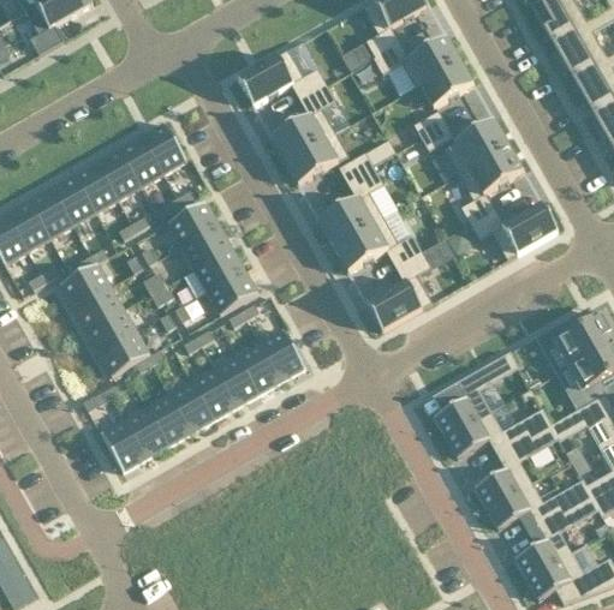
[(18,0),(24,10),(41,0),(18,0)]
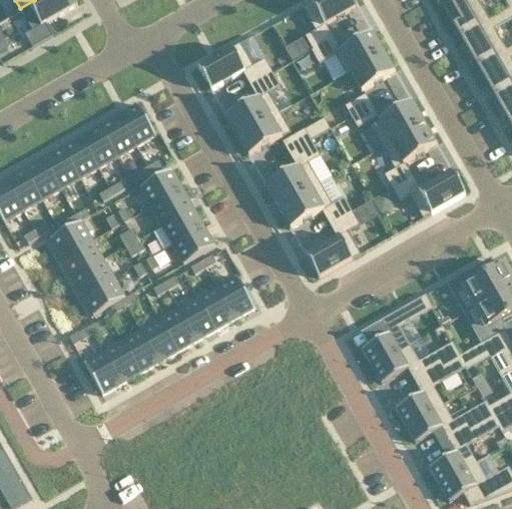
[(34,0),(20,8),(32,28),(24,33),(32,46),(53,34),(45,21),(77,3),(75,0),(34,0)]
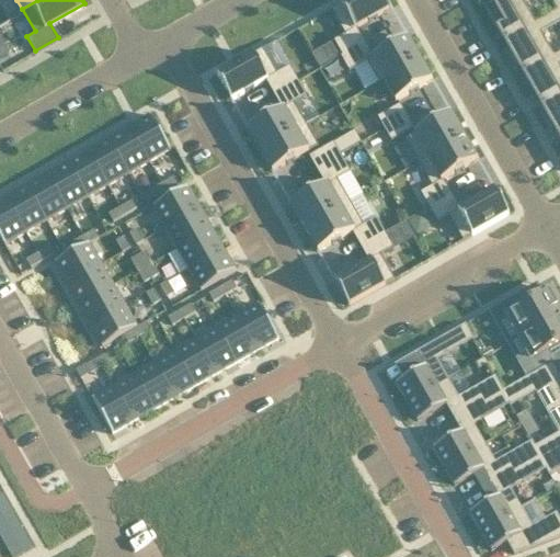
[(342,0),(331,7),(344,32),(333,38),(342,53),(365,40),(356,25),(368,19),(368,20),(377,14),(377,13),(390,6),(387,0),(342,0)]
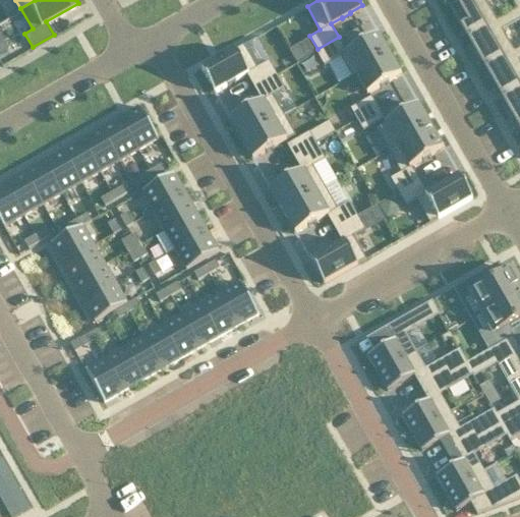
[(460,0),(450,6),(467,36),(498,19),(497,18),(486,0),(513,0),(517,7),(517,8),(519,5),(519,0),(460,0)]
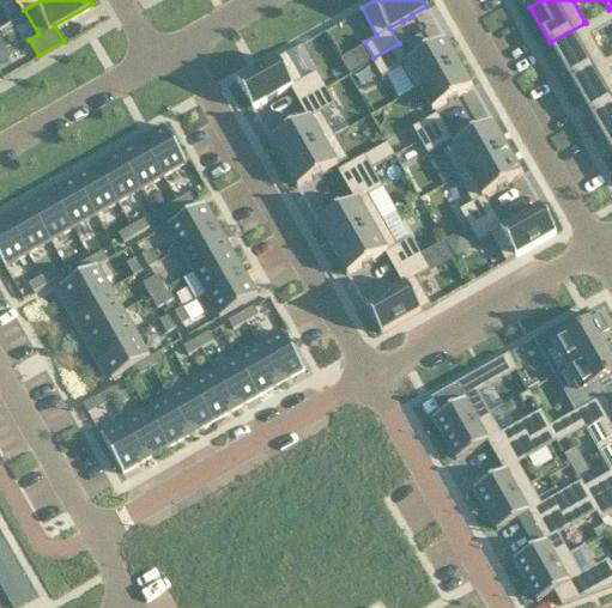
[(586,23),(550,42),(570,78),(606,59),(605,58),(591,32),(611,20),(611,6),(609,10),(609,8),(585,22),(586,23)]
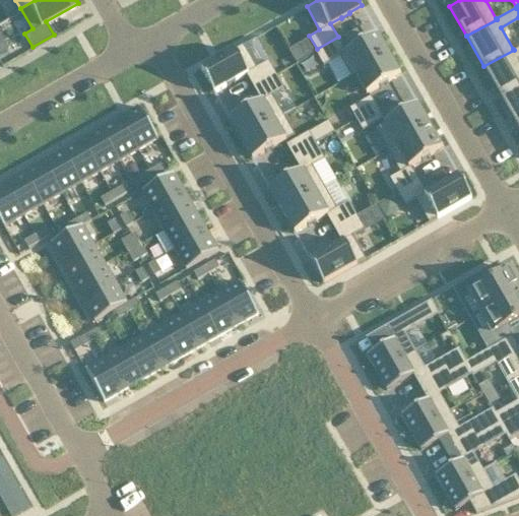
[(317,49),(315,50),(323,64),(339,54),(350,74),(389,52),(377,33),(365,40),(364,39),(355,44),(357,44),(345,50),(338,37),(317,49)]
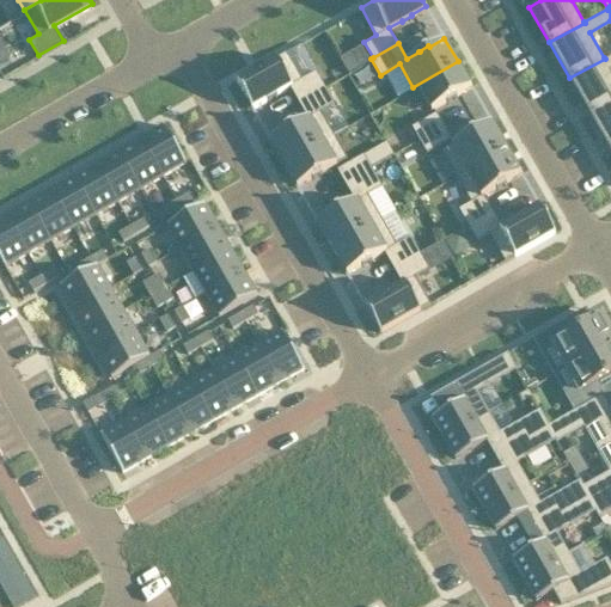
[(286,50),(236,79),(251,106),(267,97),(267,98),(277,93),(276,92),(289,85),(298,100),(325,85),(316,69),(301,77),(286,50)]
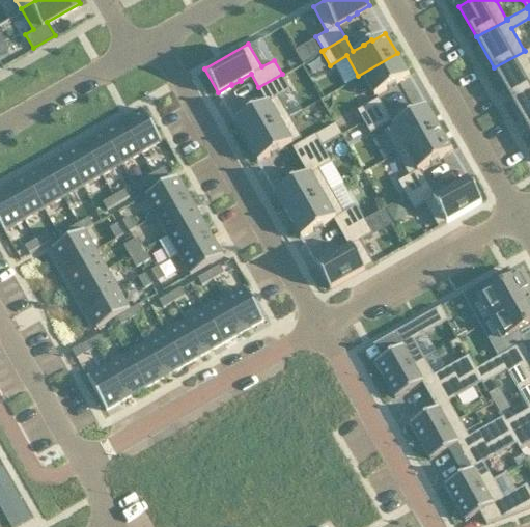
[(525,51),(494,67),(511,99),(529,88),(529,59),(529,58),(529,46),(524,50),(525,51)]
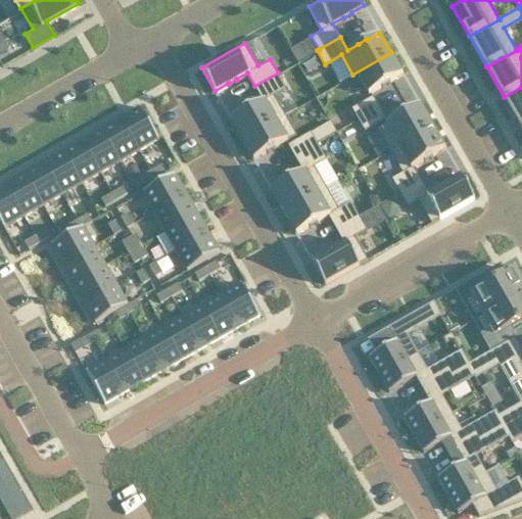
[(391,52),(352,75),(364,94),(381,85),(382,86),(390,81),(389,80),(402,73),(391,52)]
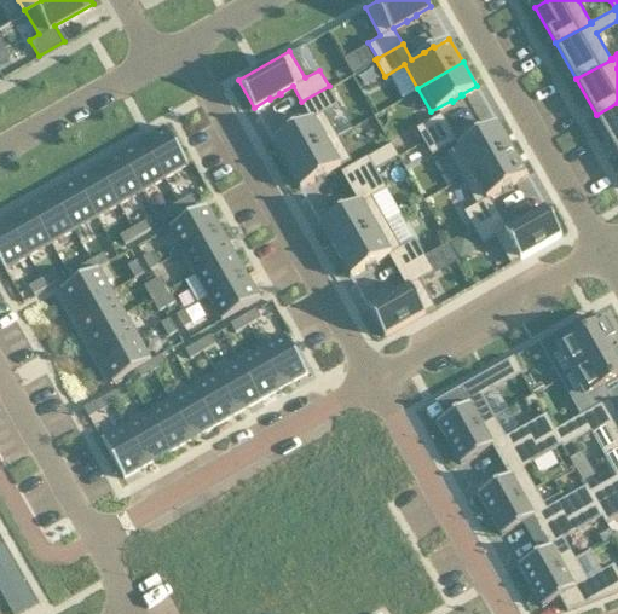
[(288,131),(272,139),(287,163),(336,134),(323,110),(338,103),(329,86),(301,102),(311,117),(298,125),(298,123),(288,129),(288,131)]
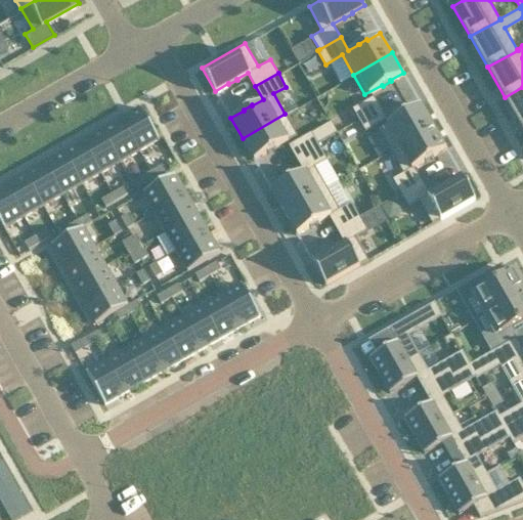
[(522,87),(505,97),(522,128),(522,127),(522,87)]
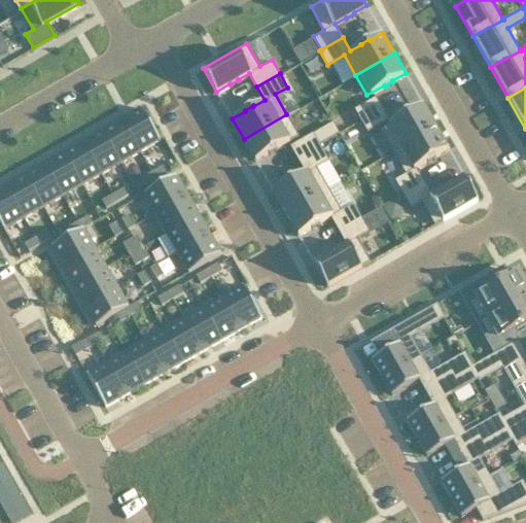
[(354,107),(360,118),(382,106),(376,95),(354,107)]
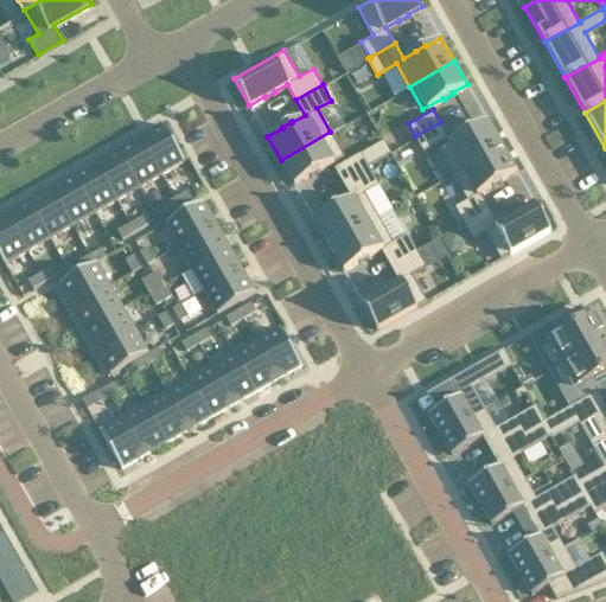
[(467,129),(438,147),(452,173),(502,145),(488,119),(477,125),(477,123),(467,129)]
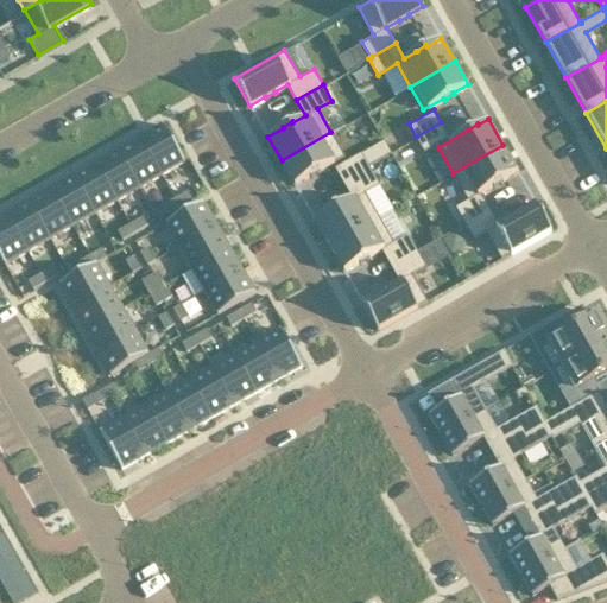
[(163,121),(140,135),(162,172),(184,159),(163,121)]
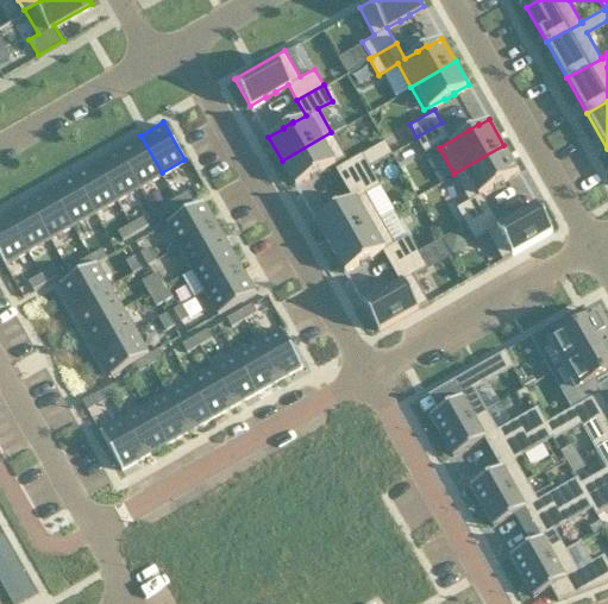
[(449,136),(442,123),(417,137),(424,150),(449,136)]
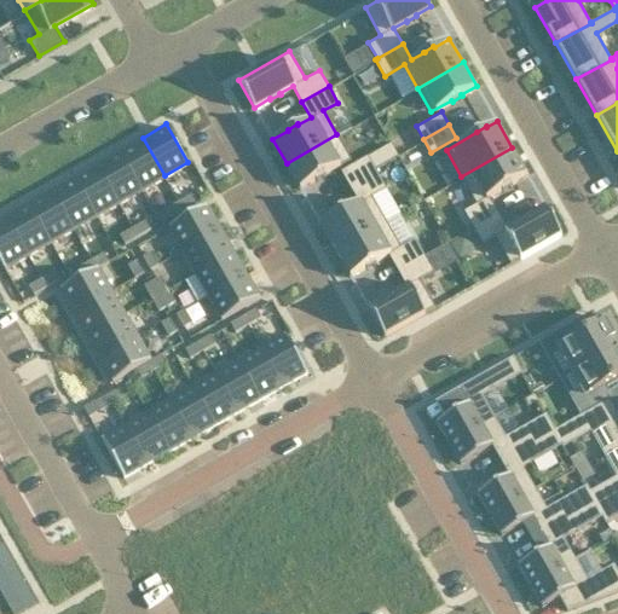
[(336,134),(287,163),(300,186),(316,178),(316,179),(325,173),(325,172),(351,157),(336,134)]
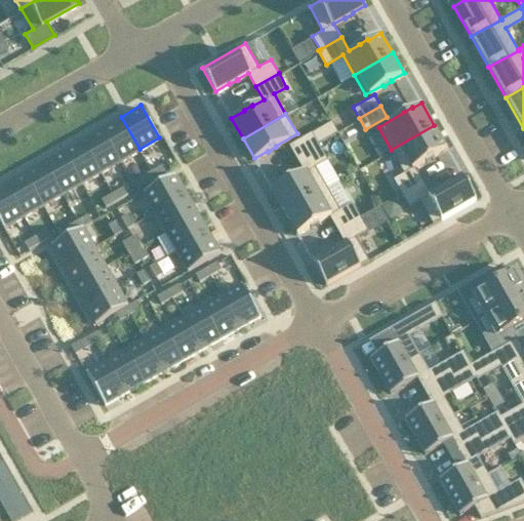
[(121,117),(102,127),(120,160),(139,149),(121,117)]
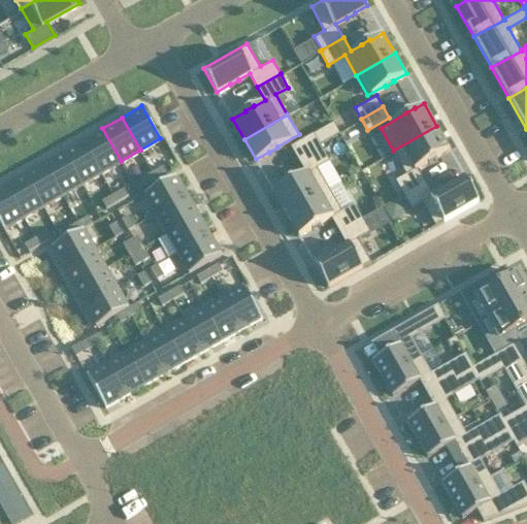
[(436,126),(393,151),(406,172),(396,178),(403,192),(425,181),(417,167),(428,161),(436,157),(436,156),(449,149),(436,126)]
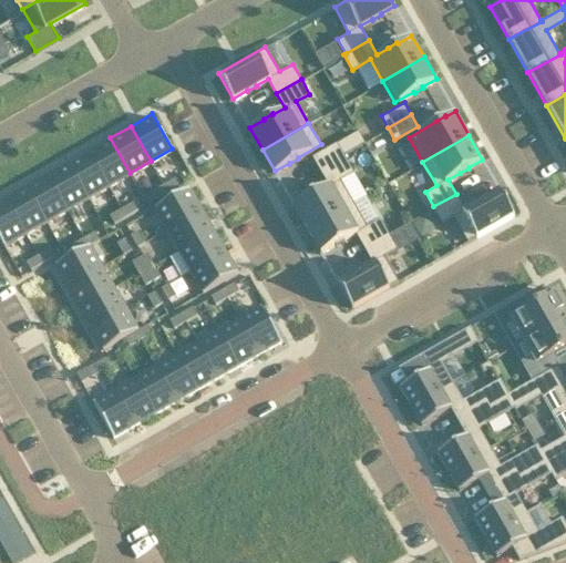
[(110,137),(89,150),(109,185),(130,173),(110,137)]
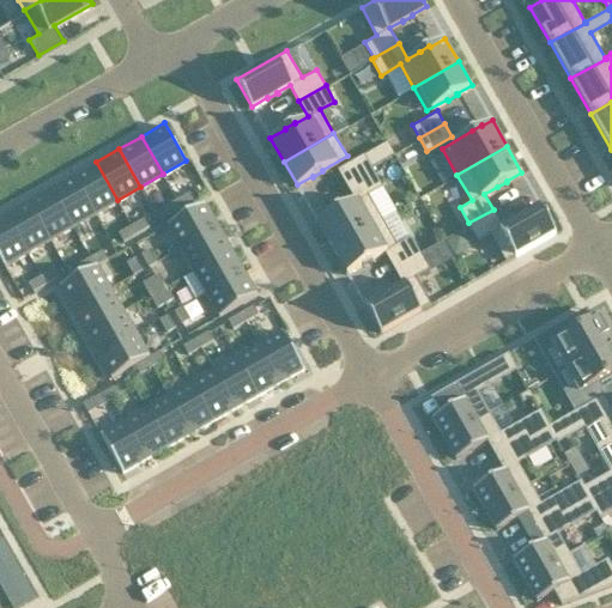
[(364,152),(337,168),(345,181),(371,165),(364,152)]
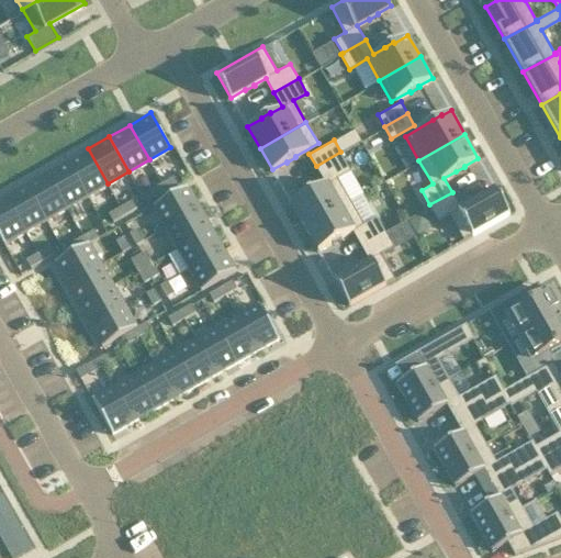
[(88,148),(67,160),(87,196),(108,183),(88,148)]
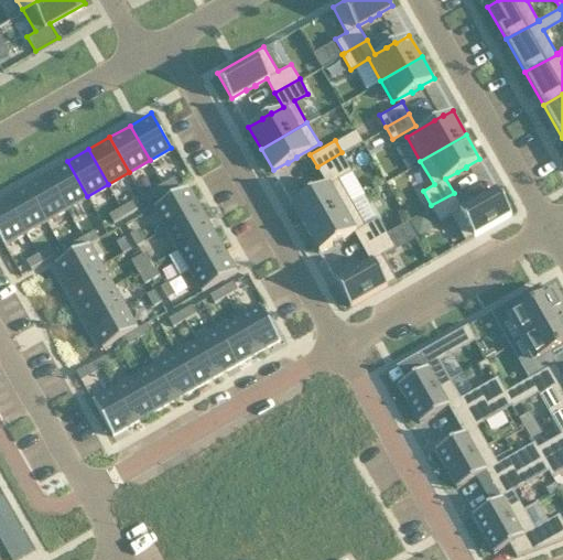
[(305,194),(292,202),(305,226),(352,200),(338,178),(352,170),(342,152),(317,167),(326,183),(314,190),(314,189),(305,193),(305,194)]
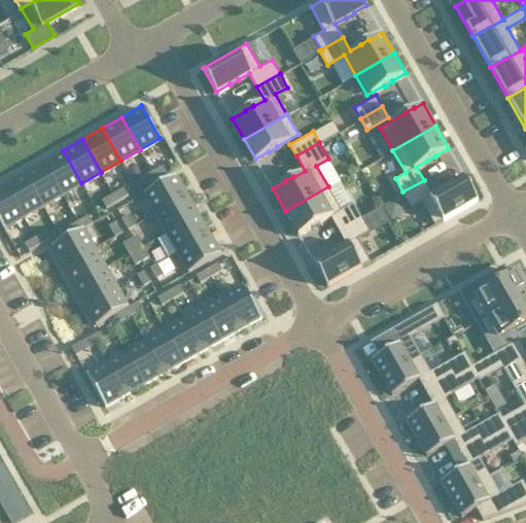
[(63,150),(44,162),(63,194),(81,183),(63,150)]
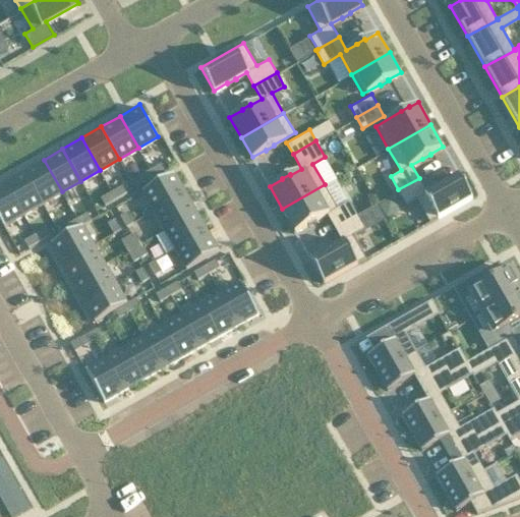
[(44,160),(24,170),(43,203),(62,191),(44,160)]
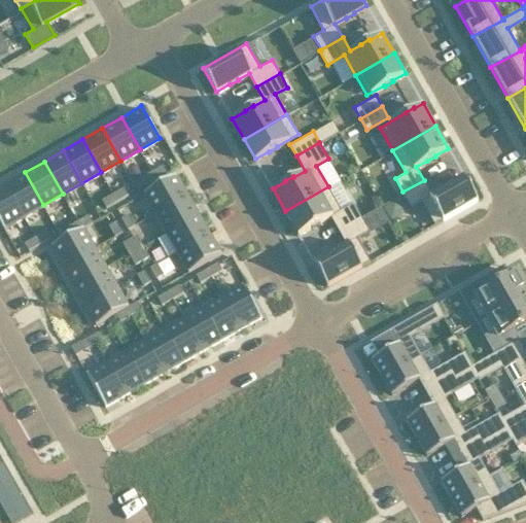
[(162,164),(151,170),(155,177),(166,171),(162,164)]
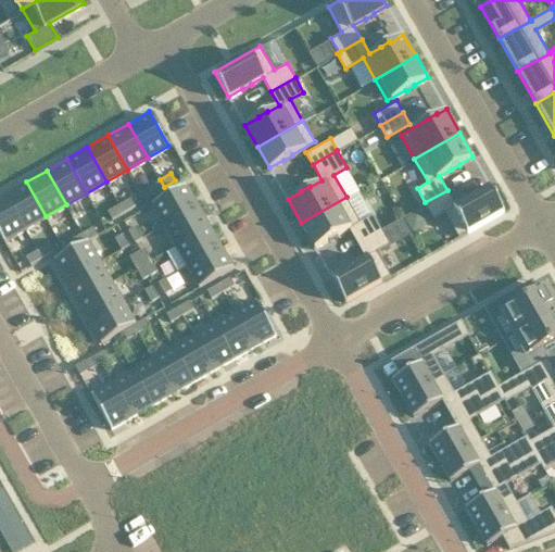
[(160,179),(148,186),(152,193),(164,187),(160,179)]
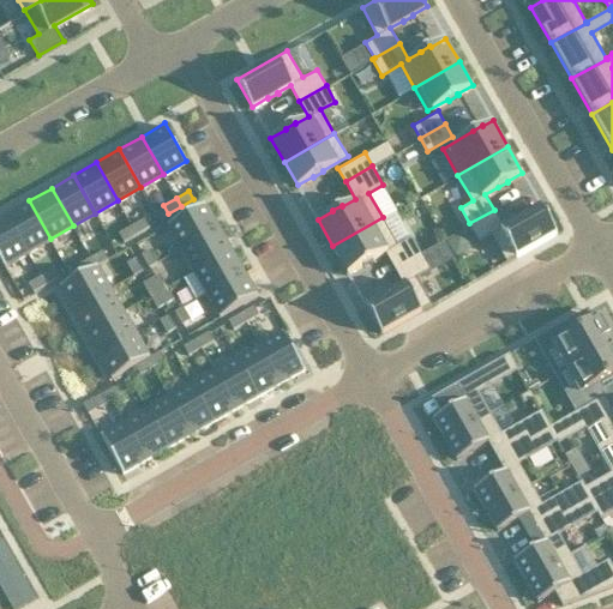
[(29,200),(6,213),(28,252),(50,239),(29,200)]
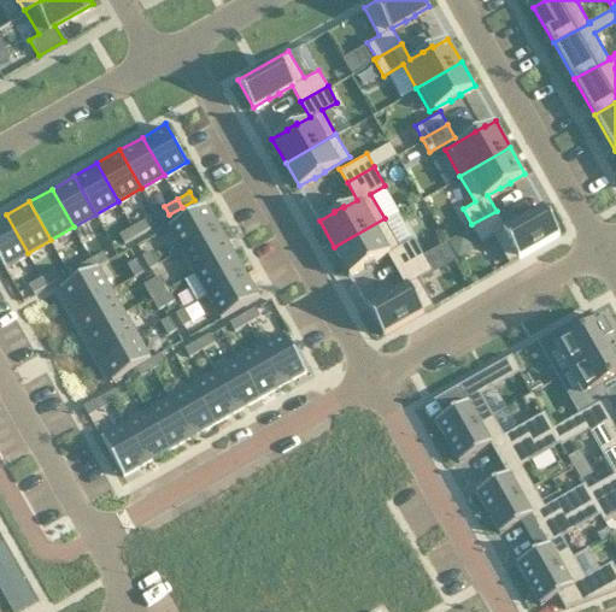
[(206,202),(168,224),(181,248),(220,225),(206,202)]
